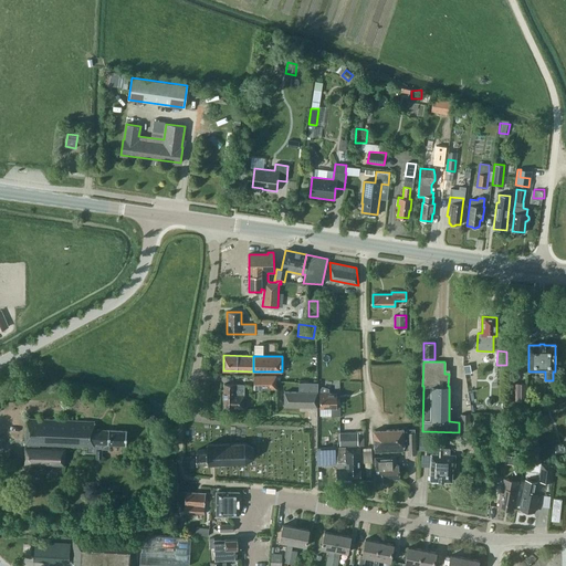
[(272,389),(276,388),(276,375),(271,375),(254,376),(254,389),(272,388),(272,389)]
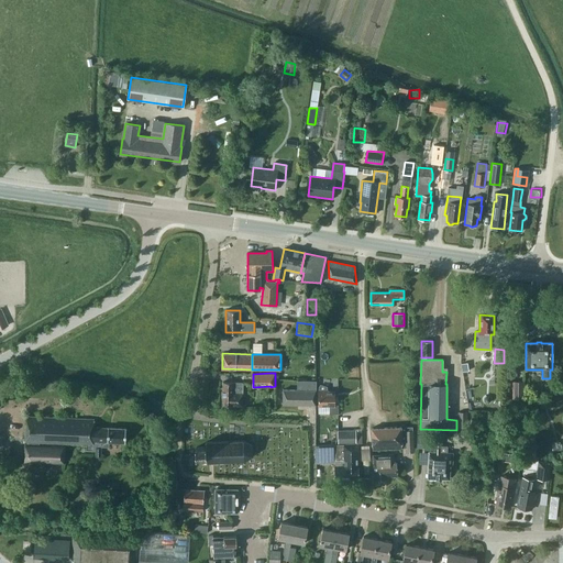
[(297,389),(283,389),(283,404),(315,405),(315,407),(316,381),(298,381),(297,389)]
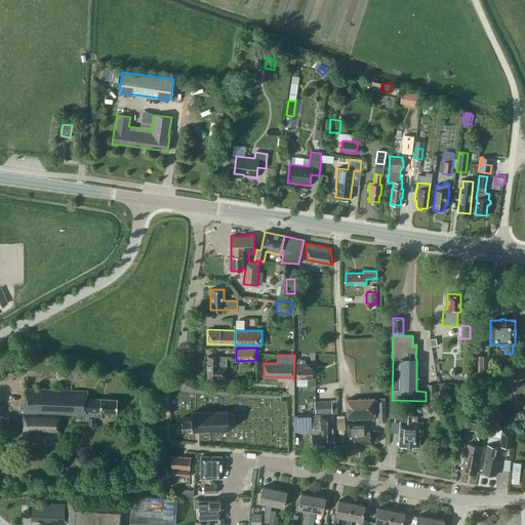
[(487,355),(481,356),(478,356),(478,372),(488,372),(487,355)]
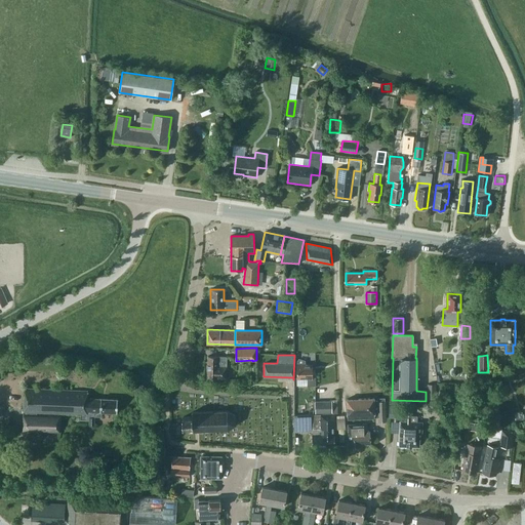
[(207,377),(226,378),(227,357),(208,356),(207,377)]
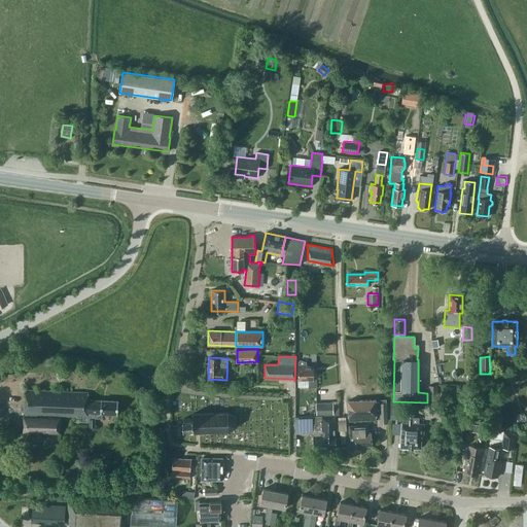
[(316,379),(313,379),(313,366),(307,366),(307,364),(306,364),(306,362),(300,360),(297,362),(297,379),(309,380),(309,387),(310,387),(316,387),(316,379)]
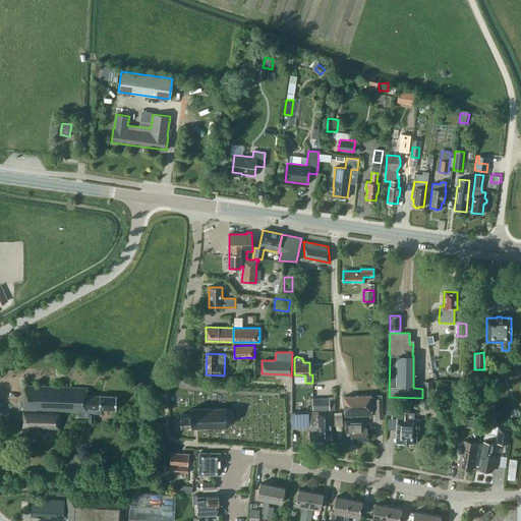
[(423,395),(431,396),(432,382),(424,381),(423,395)]
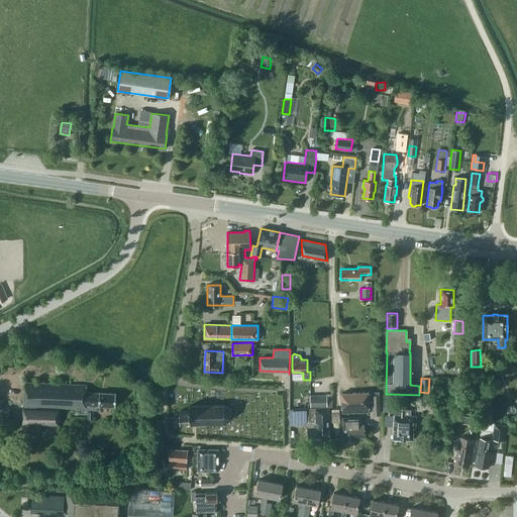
[(100,410),(100,405),(115,406),(115,393),(99,392),(99,393),(86,392),(87,385),(24,382),(22,424),(59,425),(60,410),(36,409),(36,406),(80,408),(80,413),(88,413),(88,417),(92,417),(93,410),(100,410)]
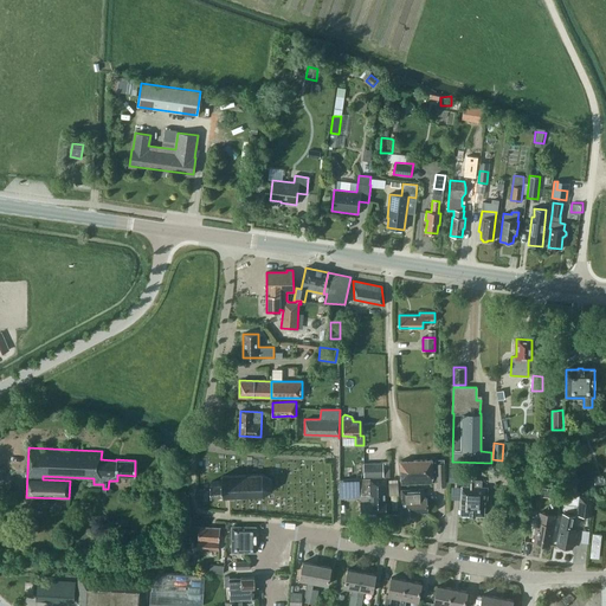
[(399,461),(400,484),(432,482),(432,477),(432,459),(399,461)]
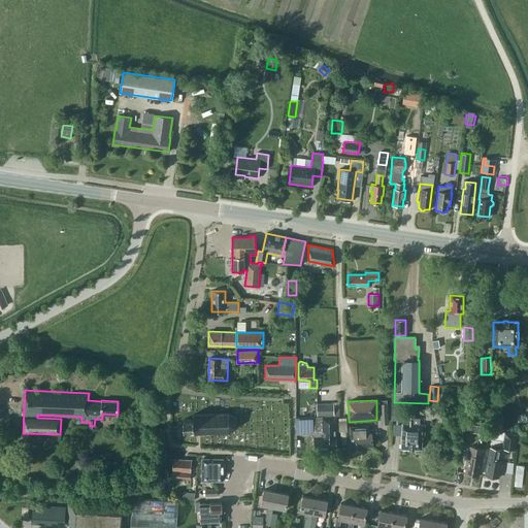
[(317,403),(317,416),(334,415),(333,402),(317,403)]
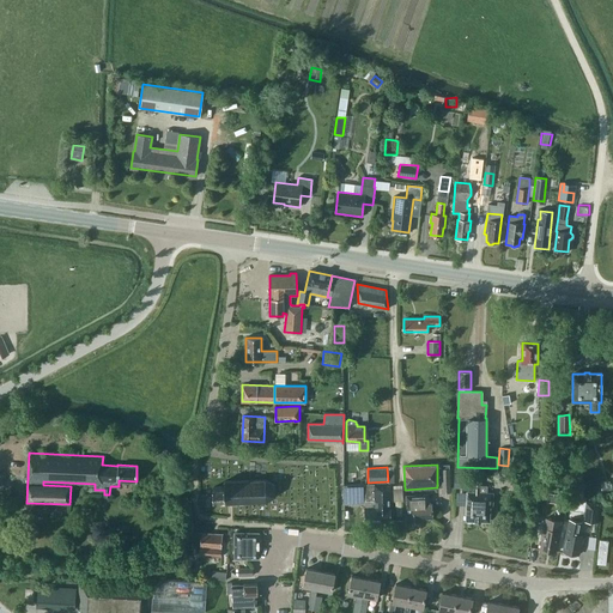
[(454,487),(468,487),(469,474),(454,473),(454,487)]
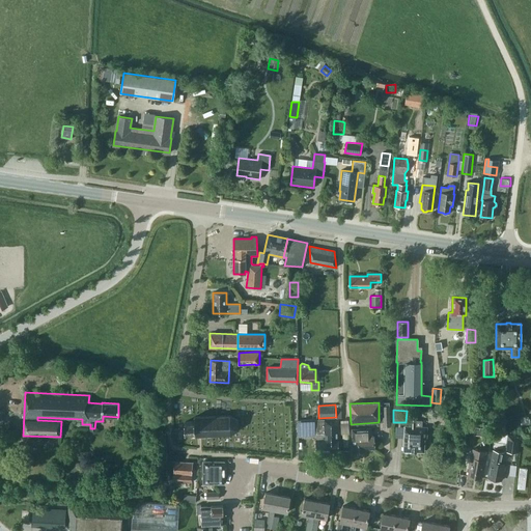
[(404,438),(403,450),(423,451),(424,439),(426,440),(427,426),(416,426),(416,414),(410,413),(410,426),(404,426),(403,438),(404,438)]
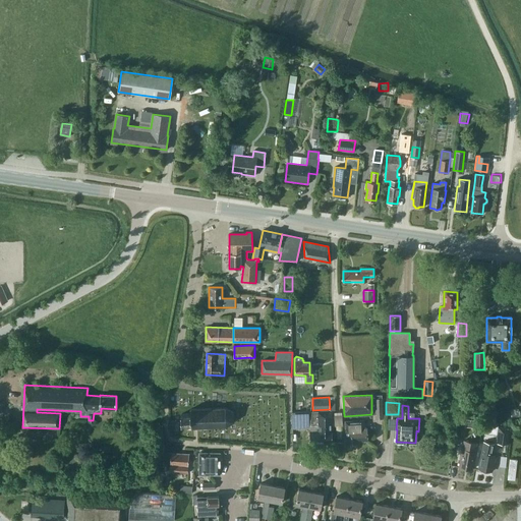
[(190,422),(191,427),(225,425),(226,425),(233,421),(233,420),(233,412),(233,411),(226,408),(225,407),(225,408),(190,409),(190,413),(181,414),(181,423),(190,422)]
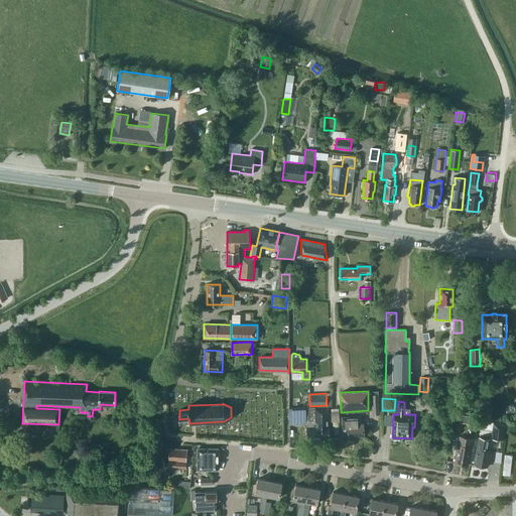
[(306,426),(306,439),(330,438),(329,406),(289,408),(289,423),(314,423),(314,426),(306,426)]
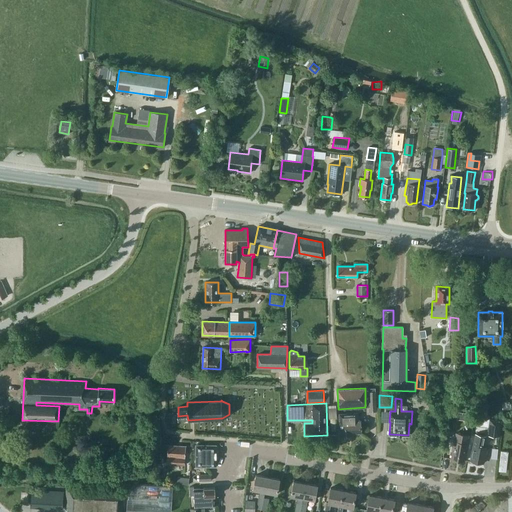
[(352,433),(360,432),(360,420),(358,420),(357,413),(339,414),(340,434),(352,434),(352,433)]
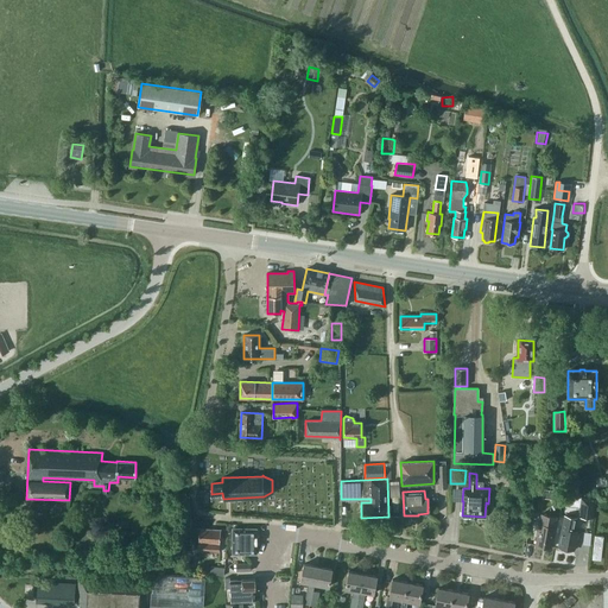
[(533,510),(542,511),(543,498),(534,496),(533,510)]
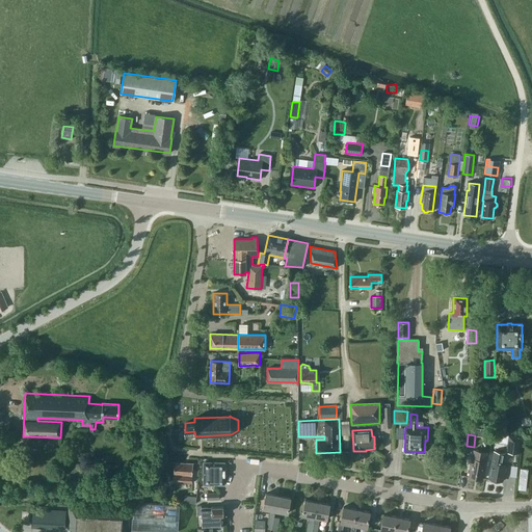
[(522,439),(509,436),(506,452),(519,454),(522,439)]
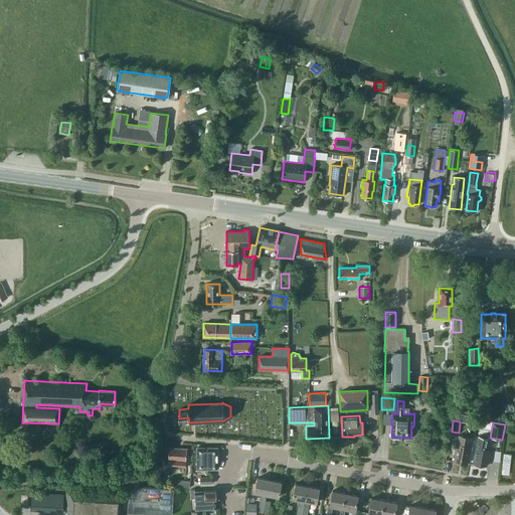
[(467,464),(471,438),(459,436),(454,462),(467,464)]
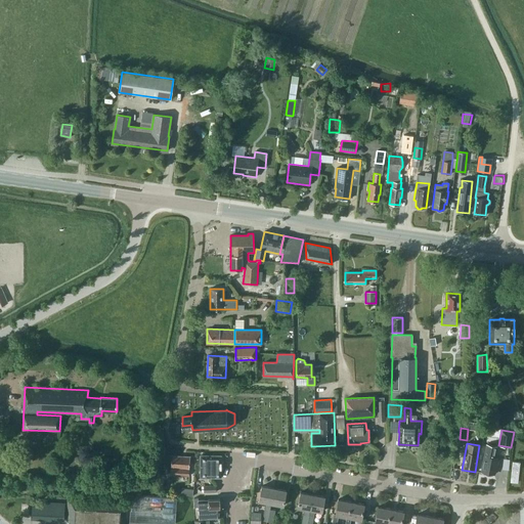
[(492,456),(494,446),(486,444),(482,463),(483,463),(481,472),(487,473),(487,474),(491,475),(492,474),(493,474),(495,465),(496,465),(497,460),(496,460),(497,457),(492,456)]
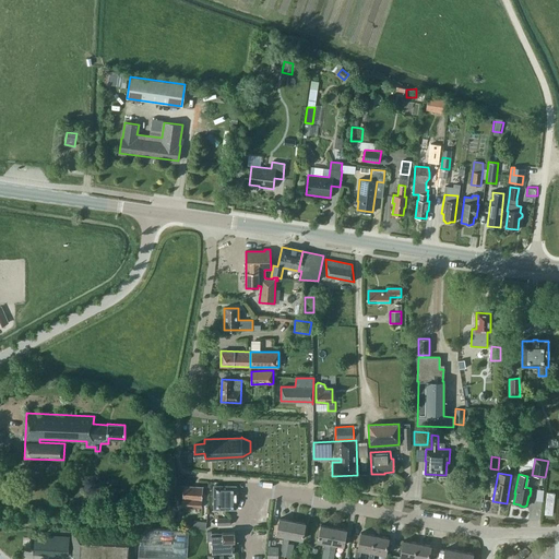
[(183,486),(182,498),(181,507),(201,508),(203,487),(183,486)]
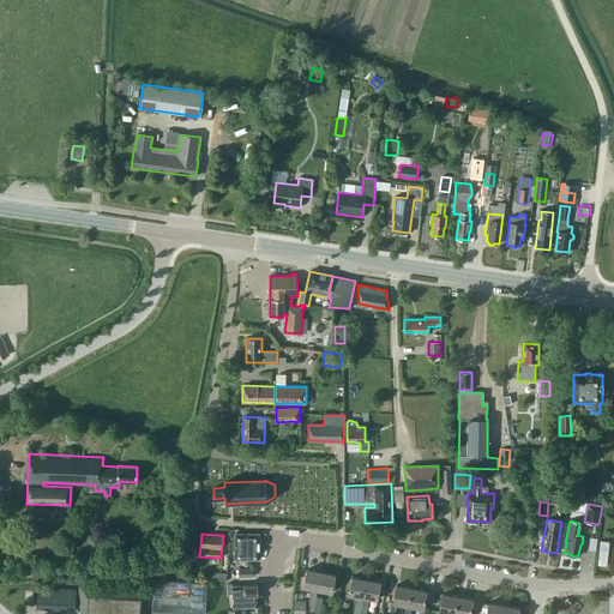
[(235,559),(259,559),(259,534),(235,534),(235,559)]
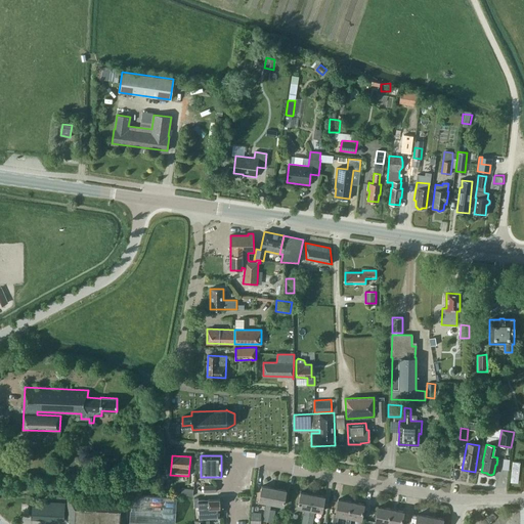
[(262,520),(267,521),(270,509),(271,503),(273,488),(261,486),(259,500),(266,503),(262,520)]
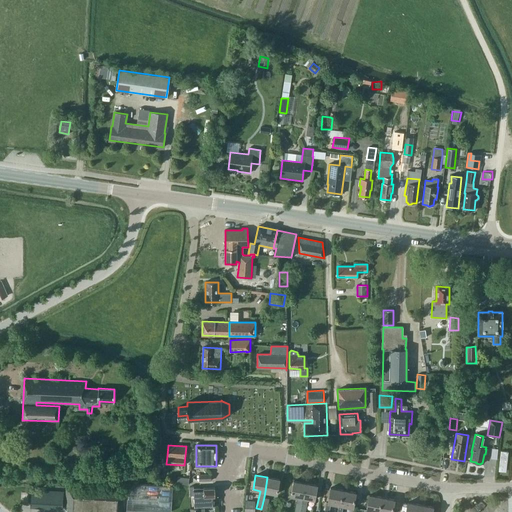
[(279,479),(267,477),(265,491),(277,494),(279,479)]
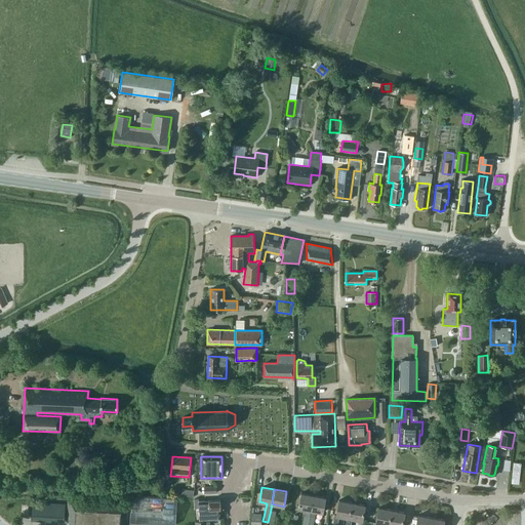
[(301,524),(307,524),(313,495),(300,493),(298,508),(306,510),(301,524)]
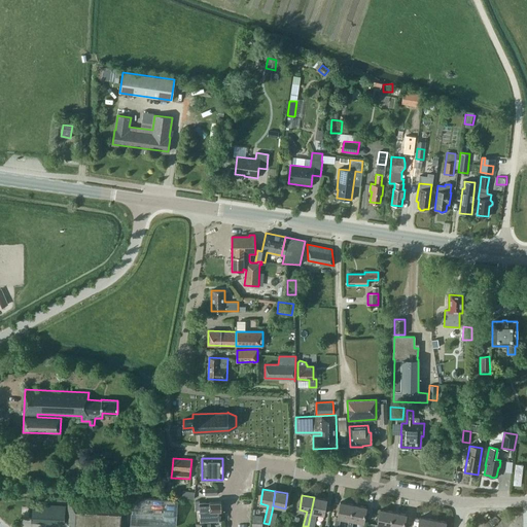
[(69,500),(68,500),(67,524),(71,524),(70,526),(138,526),(139,525),(176,526),(178,499),(131,497),(130,504),(69,500)]
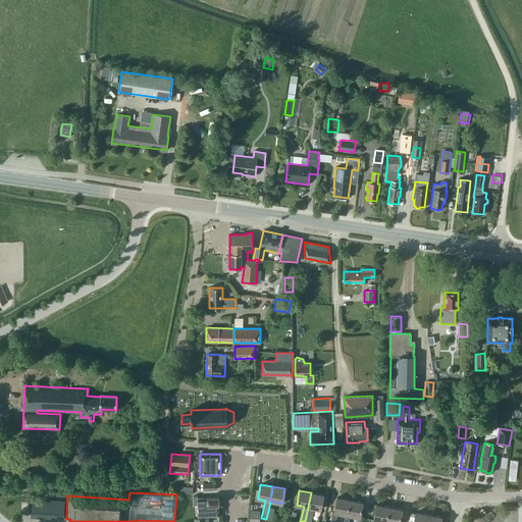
[(323,494),(311,492),(305,521),(310,521),(313,508),(320,510),(323,494)]
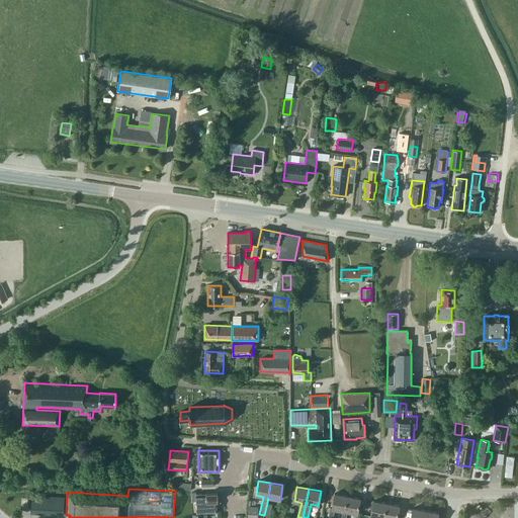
[(196,512),(217,511),(217,501),(218,501),(218,493),(196,494),(196,492),(191,492),(191,501),(196,501),(196,512)]
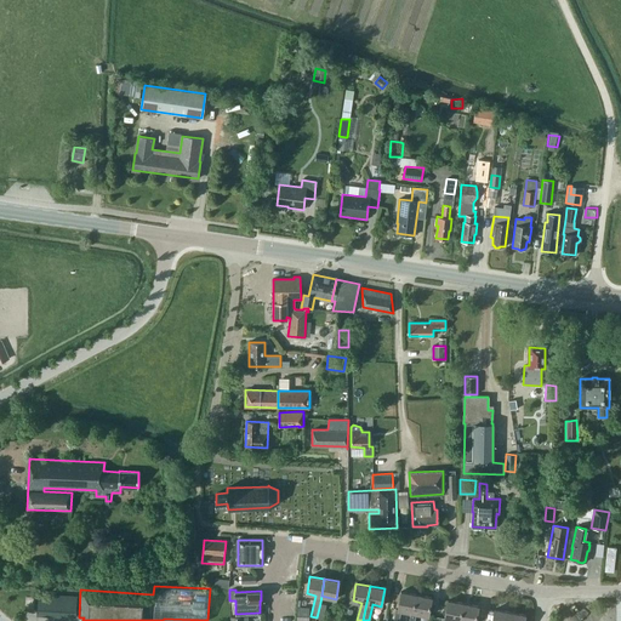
[(398,620),(400,610),(410,613),(412,613),(416,594),(400,592),(397,609),(396,609),(393,620),(397,620),(398,620)]
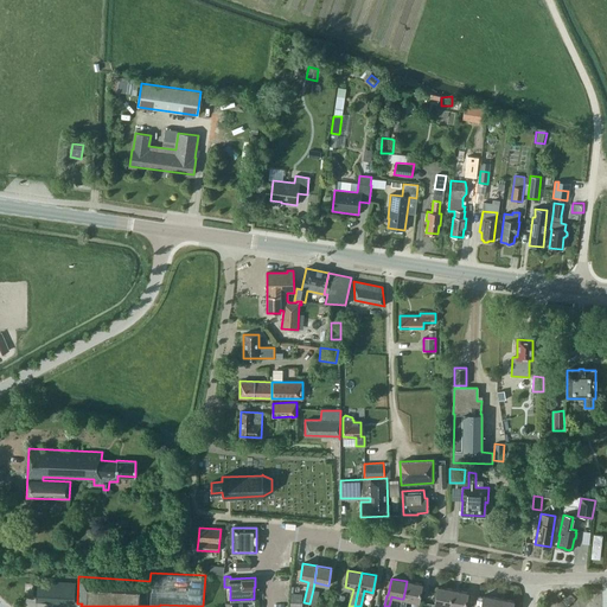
[(407,581),(403,599),(401,599),(398,606),(404,606),(407,600),(419,602),(422,583),(407,581)]
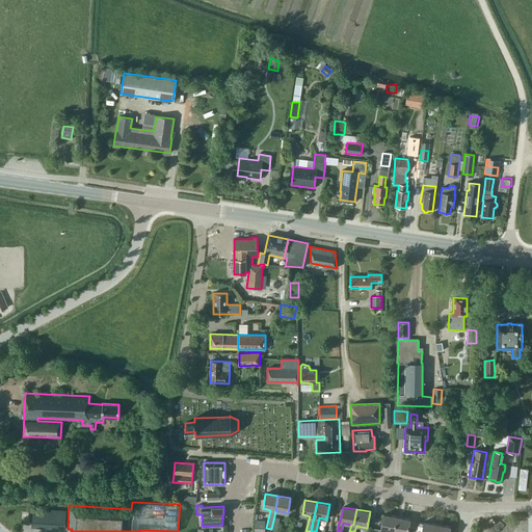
[(31,527),(64,529),(65,512),(32,510),(31,527)]
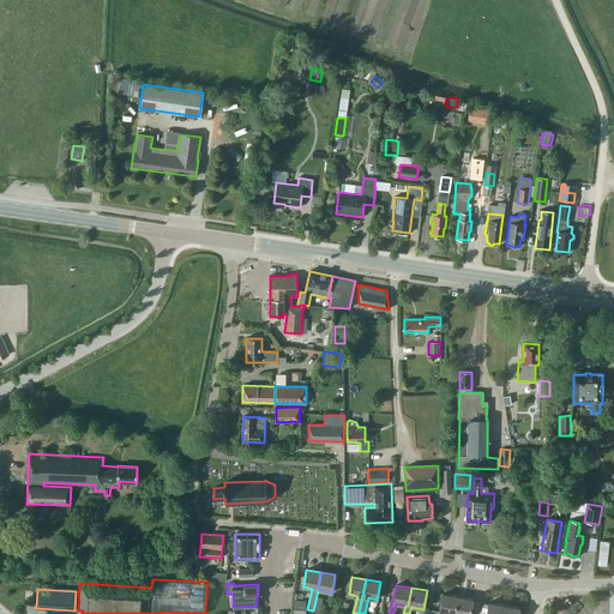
[(441,613),(443,613),(451,613),(453,613),(458,596),(443,594),(439,612),(438,611),(437,613),(441,613)]
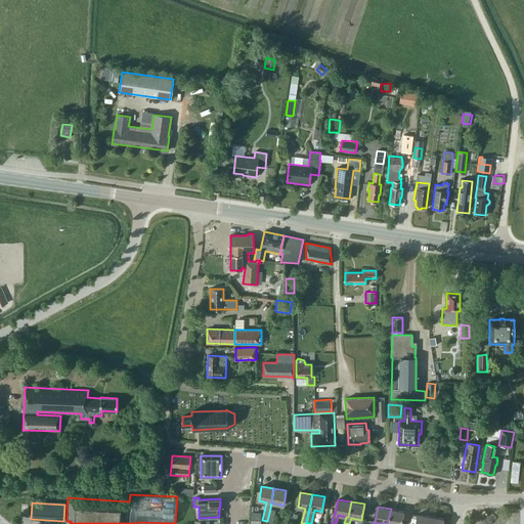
[(391,509),(387,523),(400,523),(403,512),(391,509)]
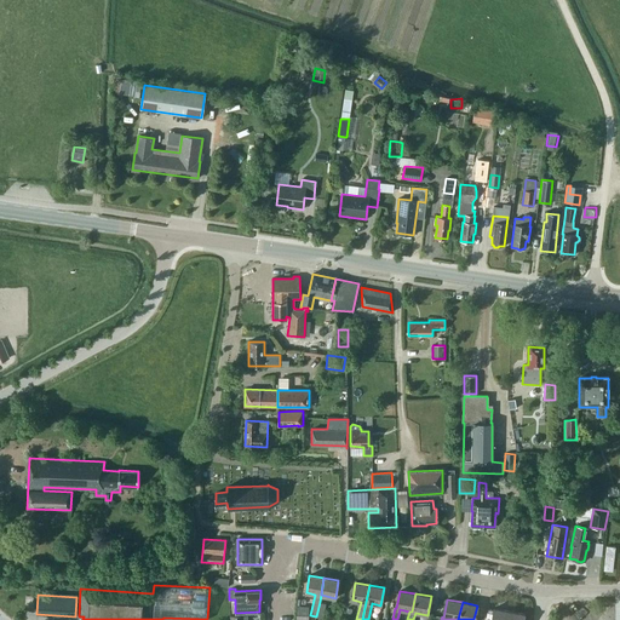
[(297,607),(296,619),(308,619),(309,608),(297,607)]
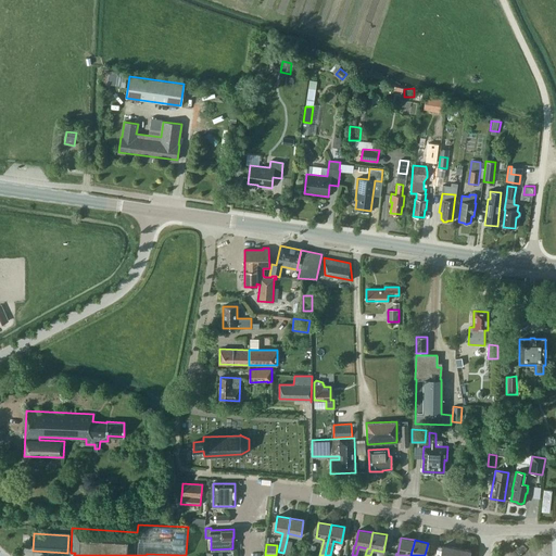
[(454,555),(456,548),(443,545),(440,555),(454,555)]
